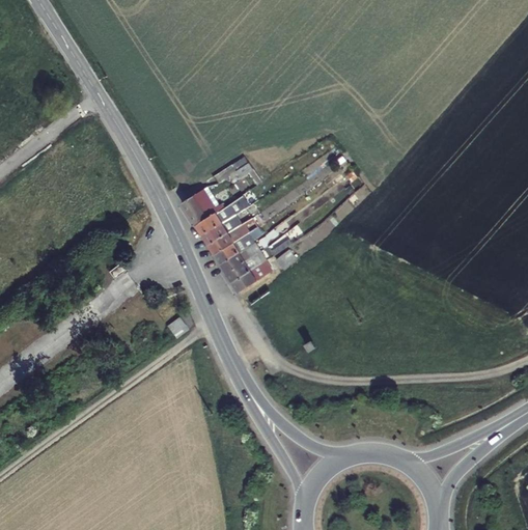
[(232,170),(245,162),(243,160),(241,156),(229,164),(232,170)]
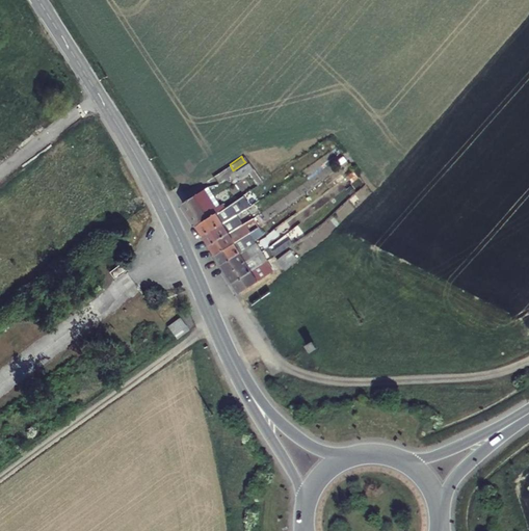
[(181,204),(194,226),(214,212),(221,207),(207,186),(181,204)]
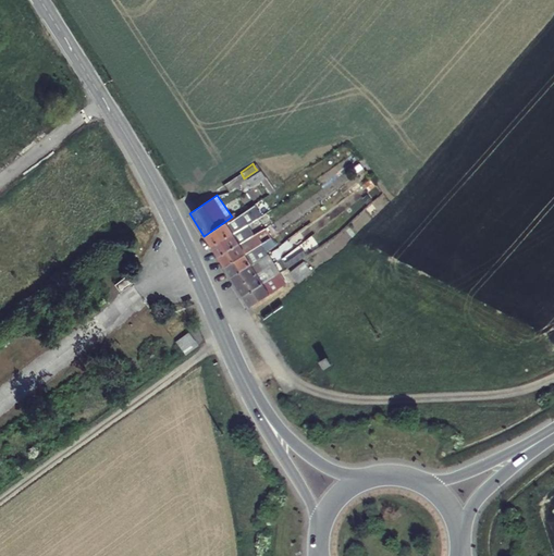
[(224,222),(204,236),(210,246),(246,222),(248,221),(246,218),(236,224),(232,217),(224,222)]
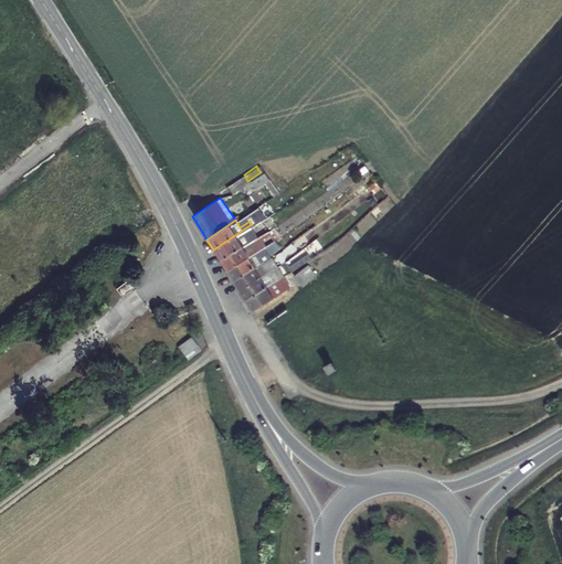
[(250,225),(213,249),(221,261),(257,236),(250,225)]
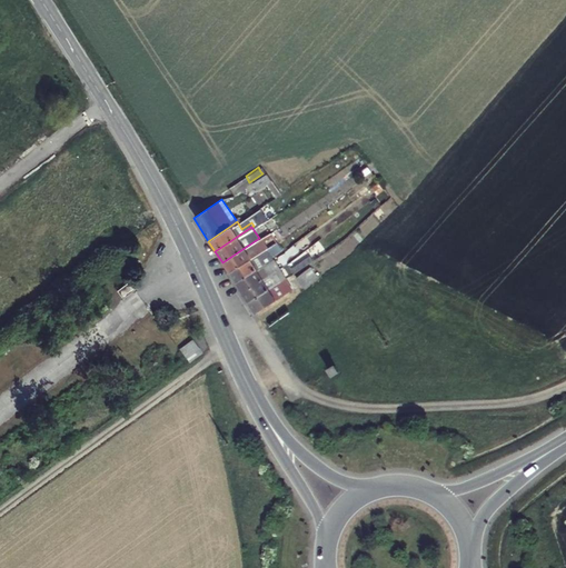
[(222,262),(229,273),(267,248),(268,248),(264,241),(271,236),(269,231),(259,238),(222,262)]
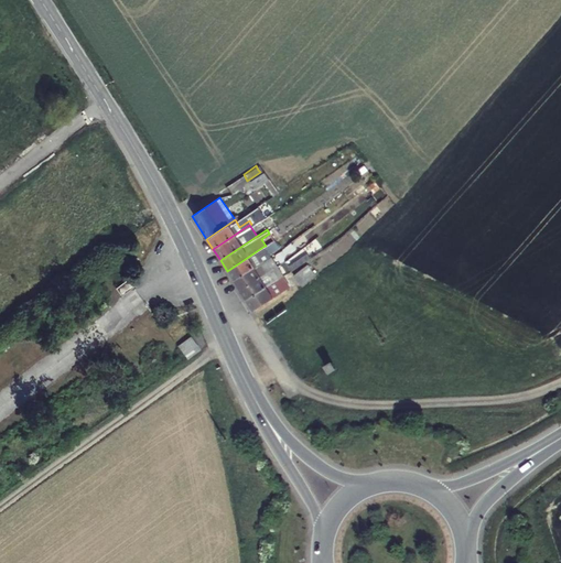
[(265,246),(268,251),(278,246),(273,240),(266,246),(265,246)]
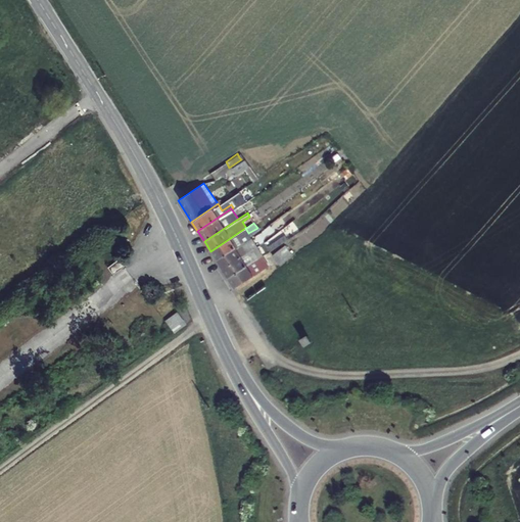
[(210,251),(216,261),(235,248),(250,238),(248,233),(245,228),(210,251)]
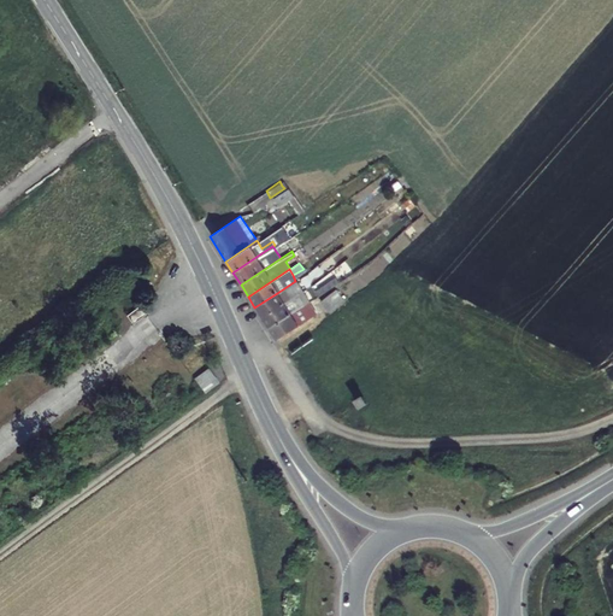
[(318,298),(334,286),(328,279),(312,291),(318,298)]
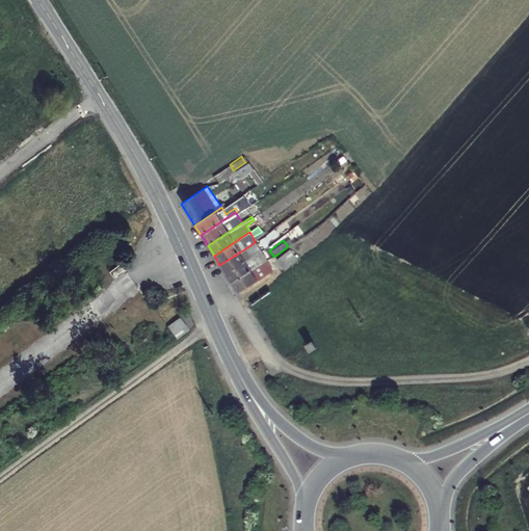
[(239,253),(219,265),(226,274),(228,273),(244,262),(253,257),(261,250),(255,242),(239,253)]
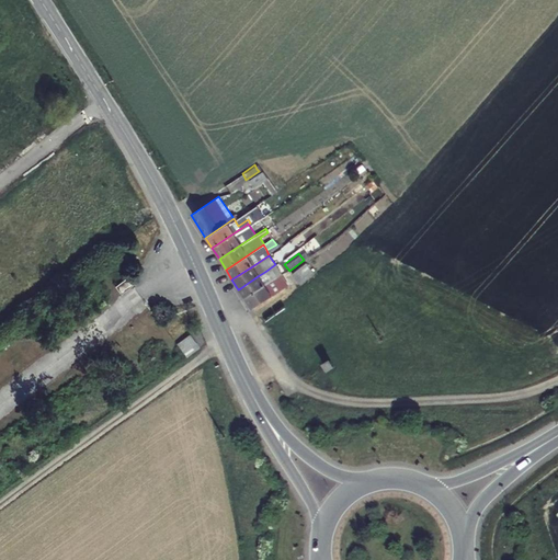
[(312,272),(304,260),(289,271),(298,283),(312,272)]
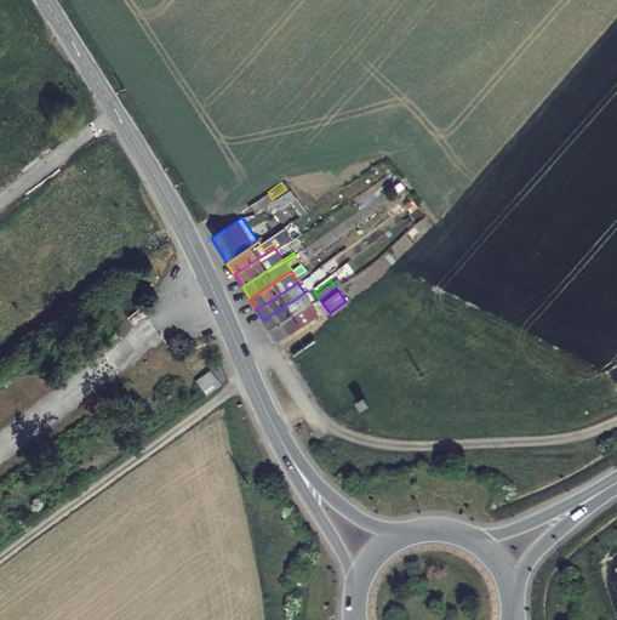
[(266,319),(263,320),(270,331),(292,317),(302,311),(312,305),(309,300),(304,293),(295,300),(285,306),(266,319)]
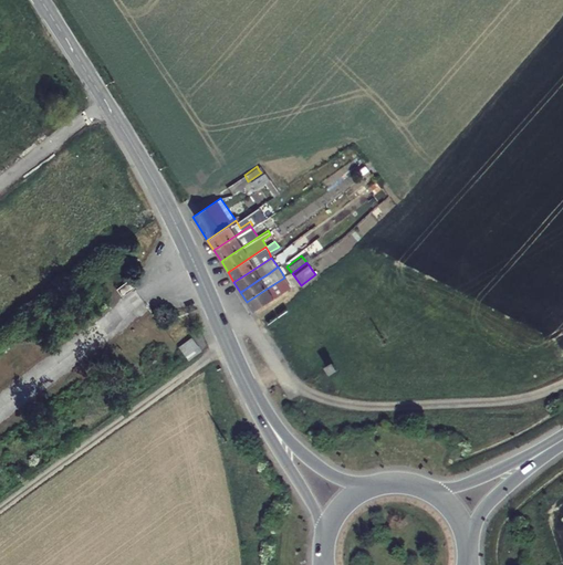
[(267,289),(247,302),(253,312),(272,299),(289,284),(288,282),(285,279),(284,278),(275,283),(267,289)]
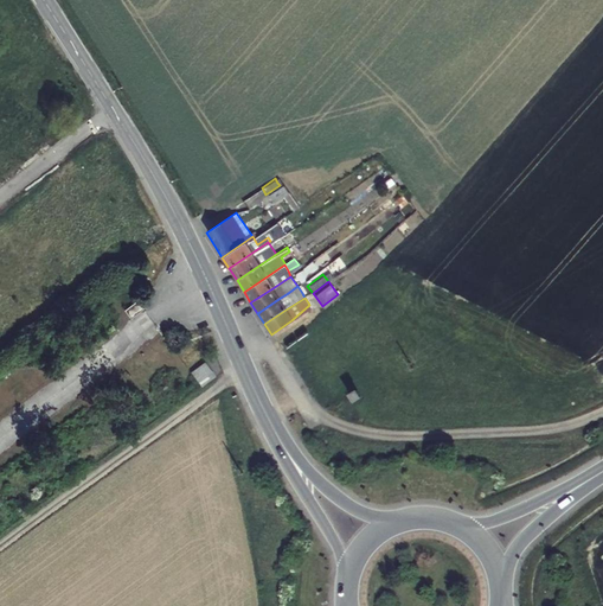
[(134,299),(122,310),(128,317),(141,307),(134,299)]
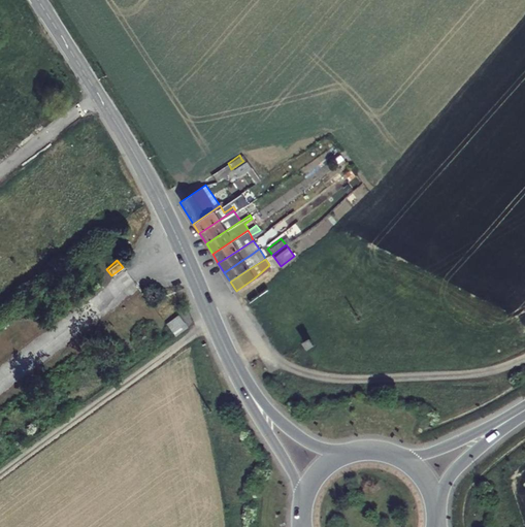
[(176,331),(185,325),(176,315),(164,324),(168,330),(171,335),(176,331)]
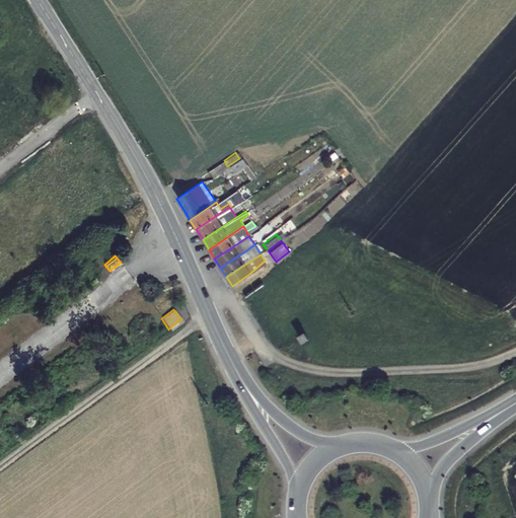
[(296,337),(300,344),(307,339),(303,333),(296,337)]
